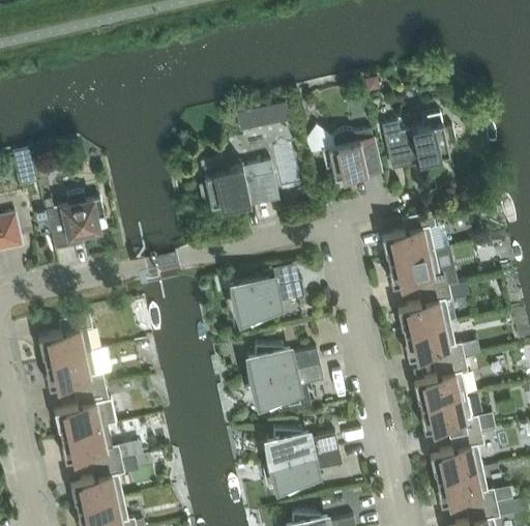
[(353,78),(353,89),(365,92),(362,76),(353,78)]
